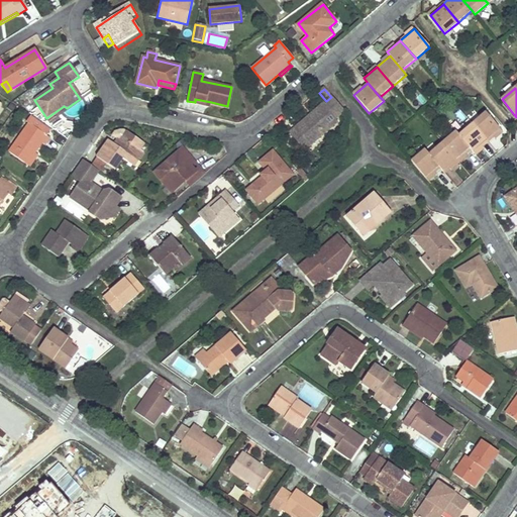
[(345,112),(332,98),(324,105),(313,114),(315,117),(305,125),(303,122),(296,128),(311,145),(338,123),(336,120),(345,112)]
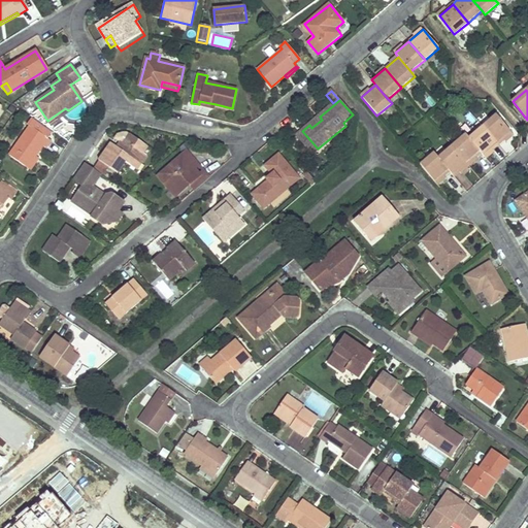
[(495,114),(483,126),(498,144),(512,133),(495,114)]
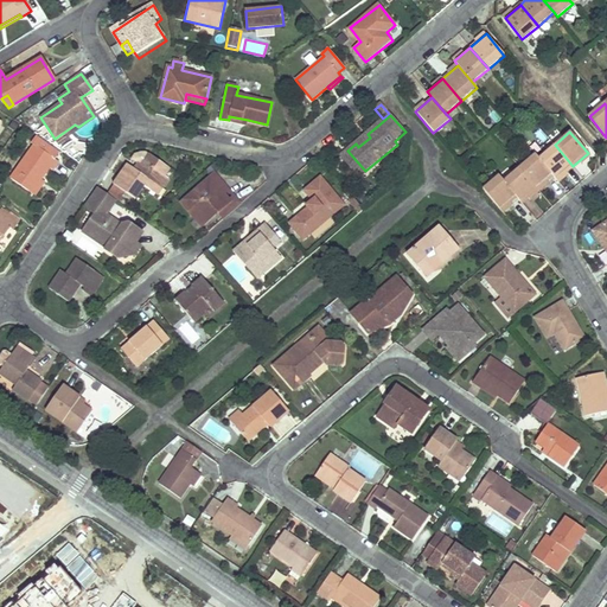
[(370,138),(368,134),(356,144),(358,147),(370,138)]
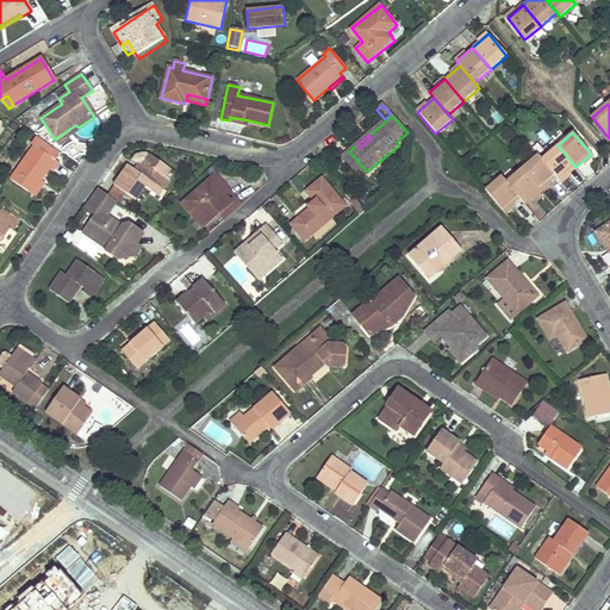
[(61,153),(36,136),(31,144),(33,145),(10,180),(30,194),(39,179),(48,168),(51,170),(57,162),(55,161),(61,153)]
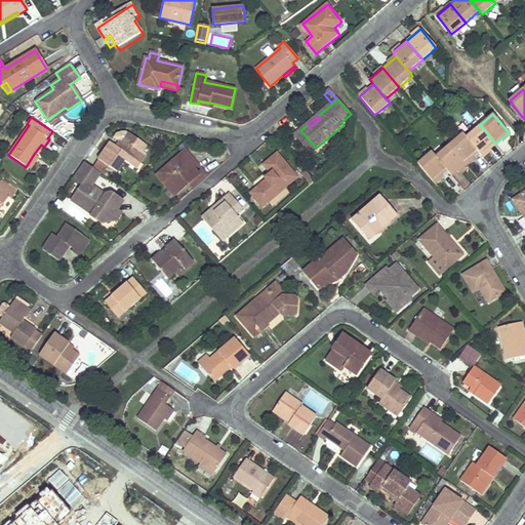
[(480,125),(477,127),(493,146),(495,144),(480,125)]
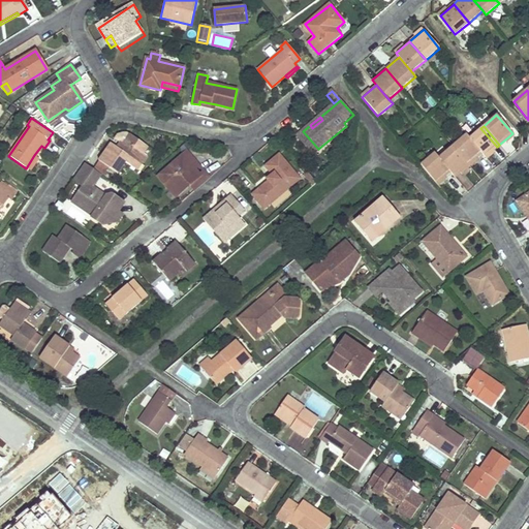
[(480,128),(469,138),(481,153),(485,157),(497,147),(480,128)]
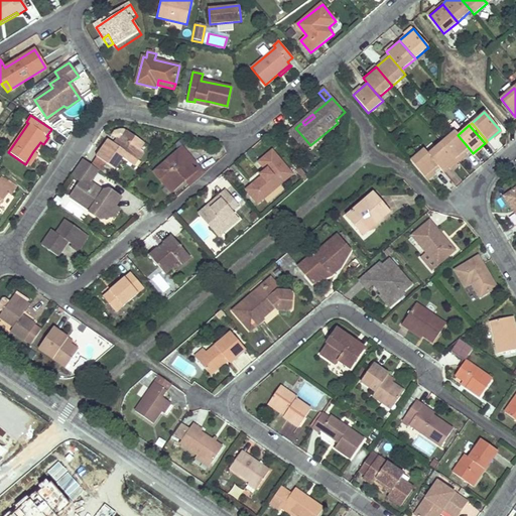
[(310,145),(295,128),(289,132),(304,150),(310,145)]
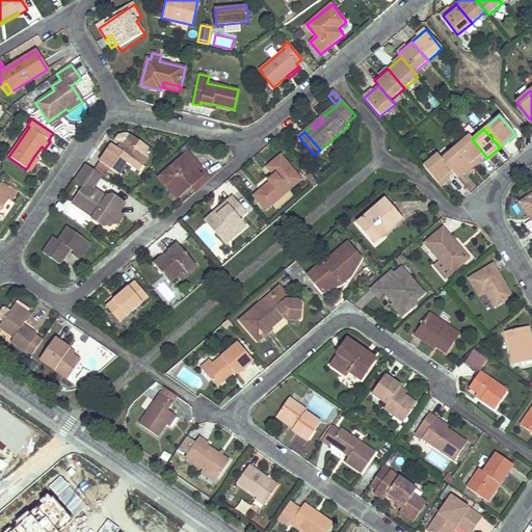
[(141,163),(144,159),(148,156),(143,153),(148,148),(130,134),(118,150),(111,144),(100,161),(117,175),(126,163),(131,166),(137,159),(141,163)]
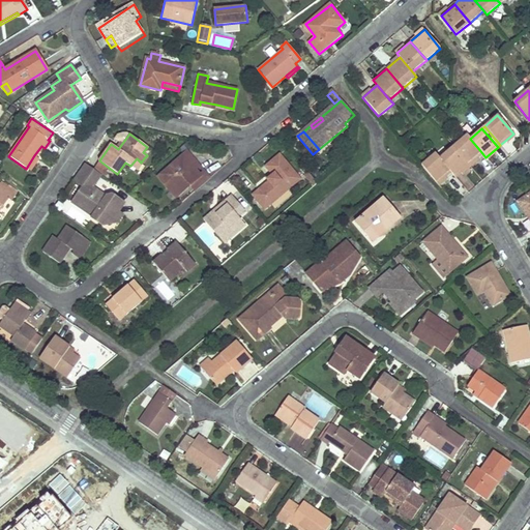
[(467,135),(453,146),(470,165),(482,153),(470,139),(467,135)]
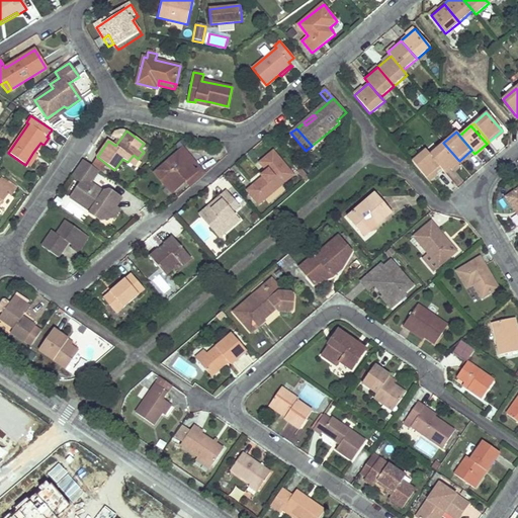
[(443,143),(429,154),(441,167),(445,173),(459,161),(443,143)]
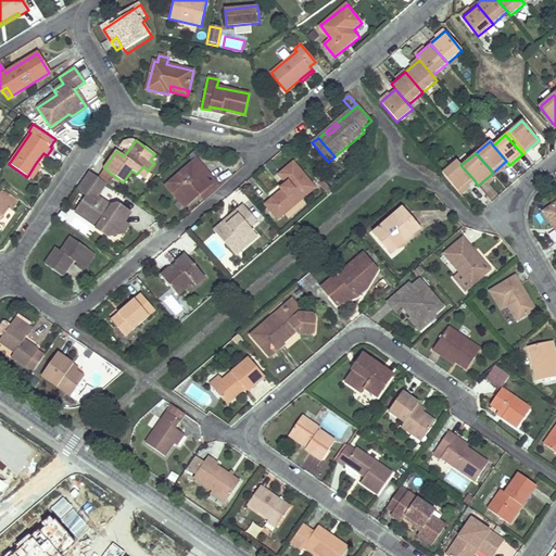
[(213,180),(196,160),(191,163),(200,174),(209,185),(213,180)]
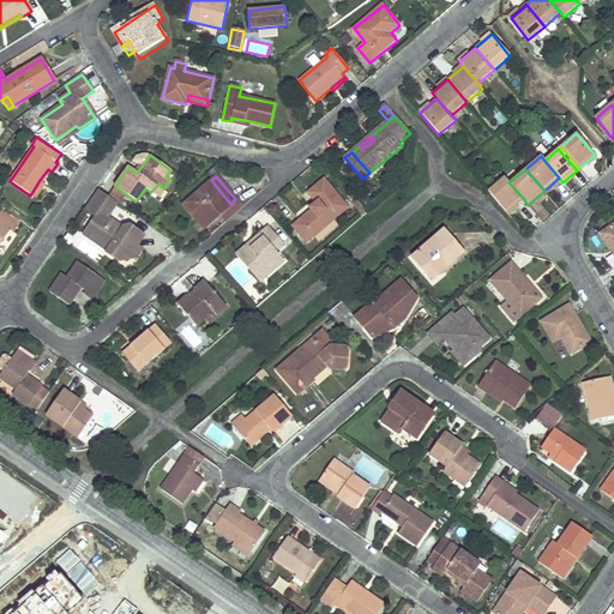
[(523,198),(509,182),(504,176),(487,191),(506,212),(523,198)]
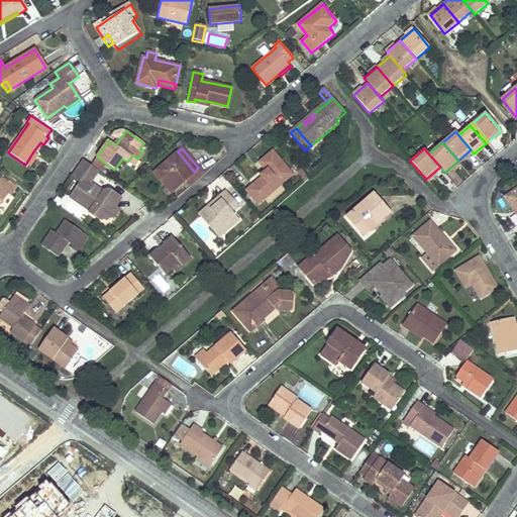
[(262,162),(265,166),(268,169),(261,174),(263,176),(246,190),(259,204),(294,175),(274,150),(262,162)]
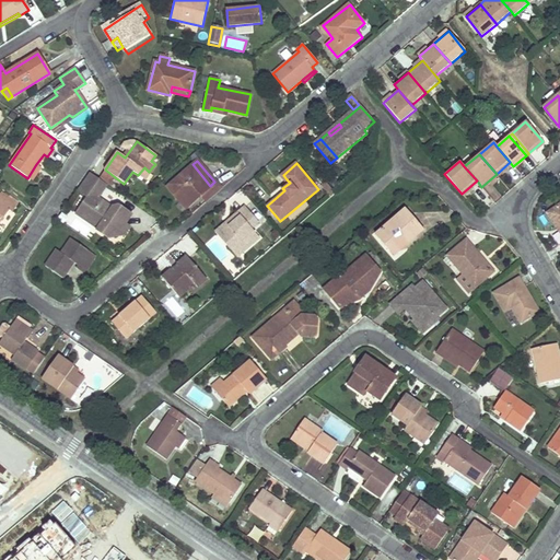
[(32,181),(41,167),(36,164),(27,178),(32,181)]
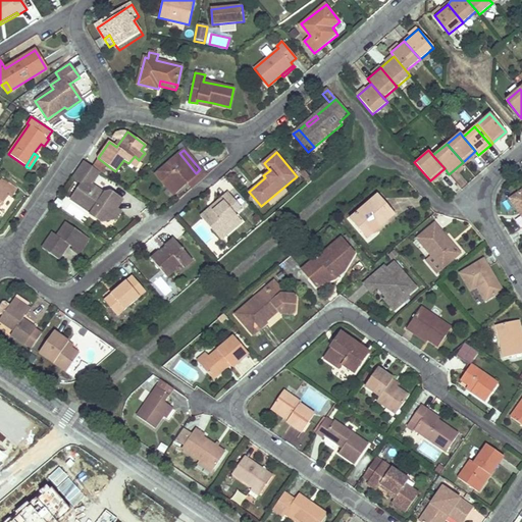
[(196,173),(188,163),(179,153),(157,171),(174,192),(185,183),(190,189),(205,175),(200,169),(196,173)]
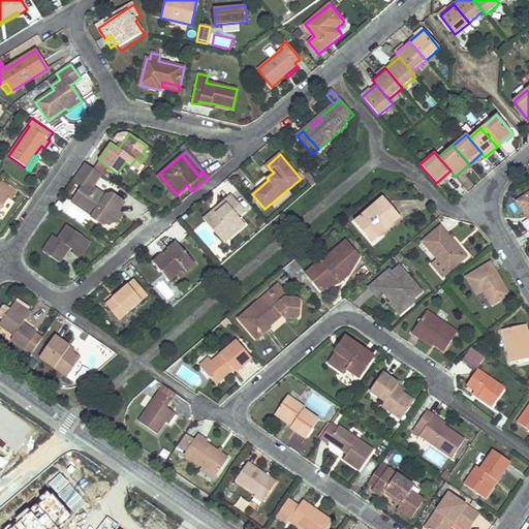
[(130,165),(135,169),(141,162),(136,158),(130,165)]
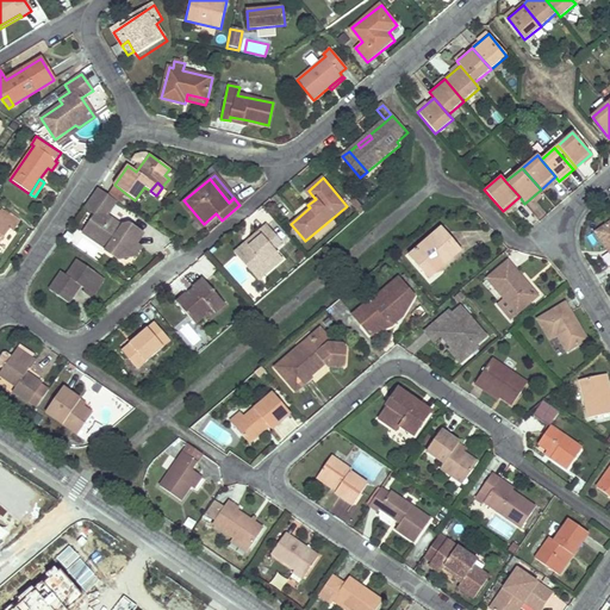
[(116,200),(98,188),(85,207),(94,213),(81,231),(106,249),(105,250),(117,260),(123,253),(130,250),(135,243),(142,234),(129,224),(120,226),(105,216),(116,200)]
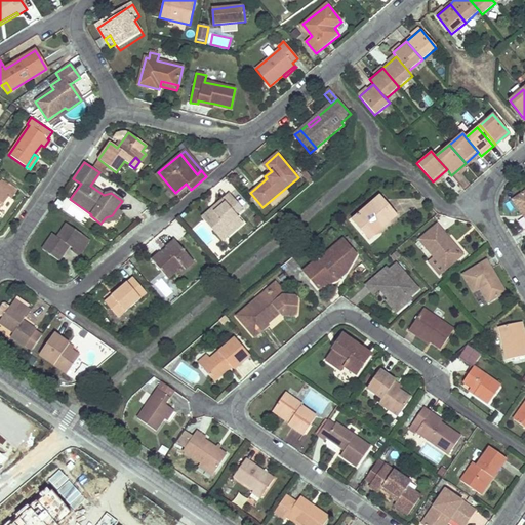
[(310,185),(314,180),(305,170),(303,172),(300,173),(310,185)]
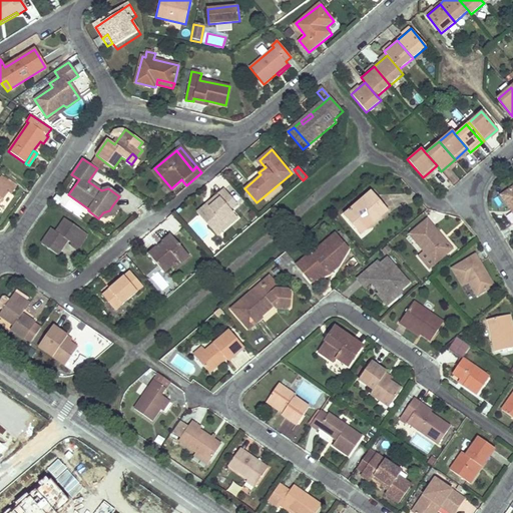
[(152,170),(168,190),(171,188),(154,168),(152,170)]
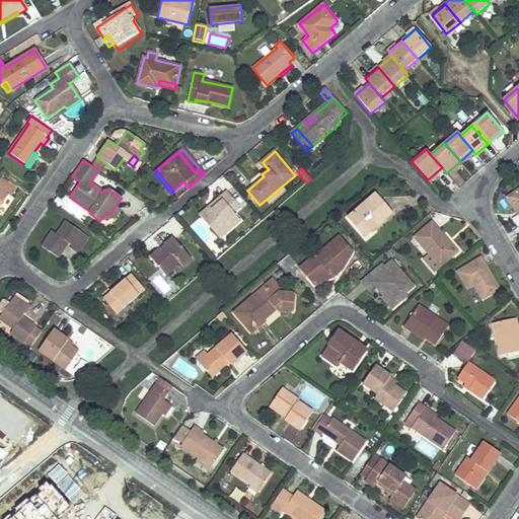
[(0,180),(0,205),(8,195),(10,196),(15,191),(1,180),(0,180)]
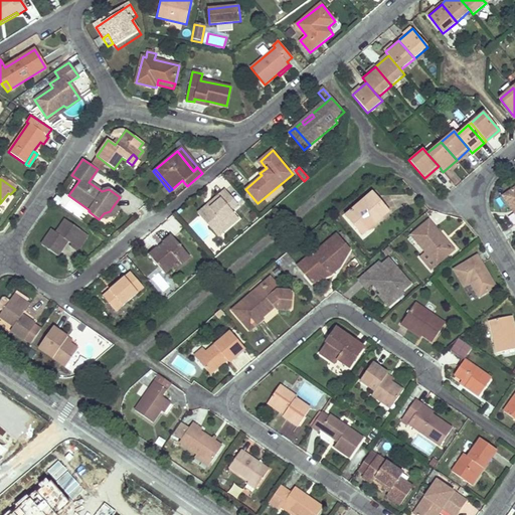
[(514,186),(506,193),(514,207),(514,212),(514,213),(514,186)]
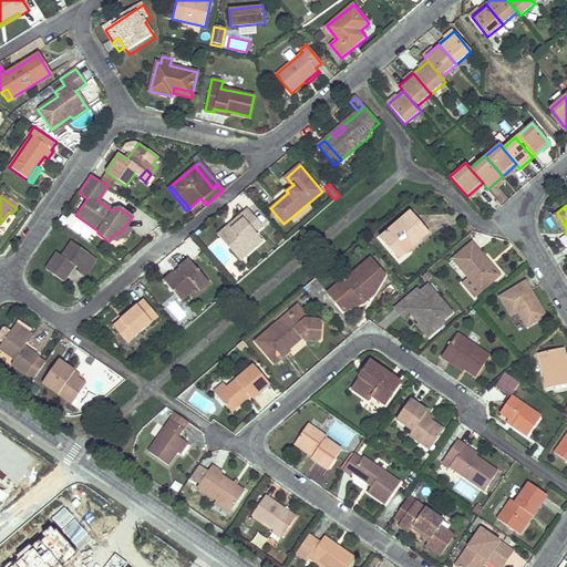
[(229,226),(218,235),(234,253),(239,248),(246,256),(263,241),(255,232),(261,226),(248,209),(239,217),(243,220),(232,229),(229,226)]
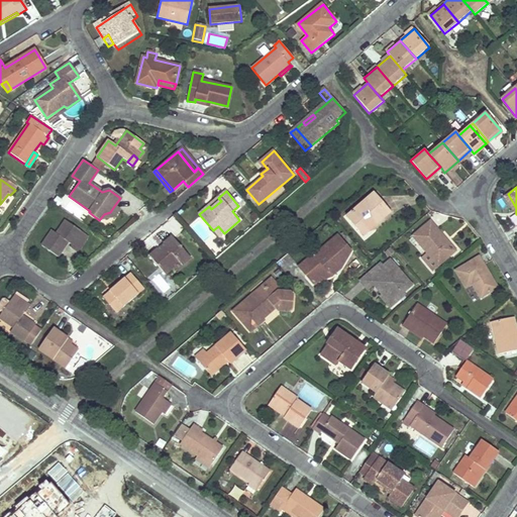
[(516,213),(516,208),(508,194),(504,197),(516,214),(516,213)]
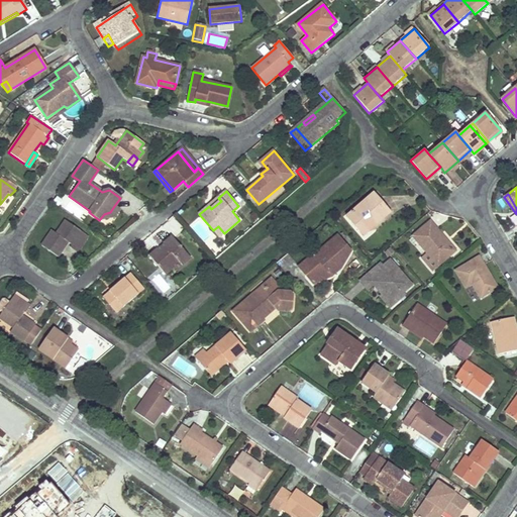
[(379,197),(373,200),(366,202),(368,207),(362,210),(359,207),(347,217),(360,232),(368,226),(374,224),(376,227),(387,217),(379,197)]
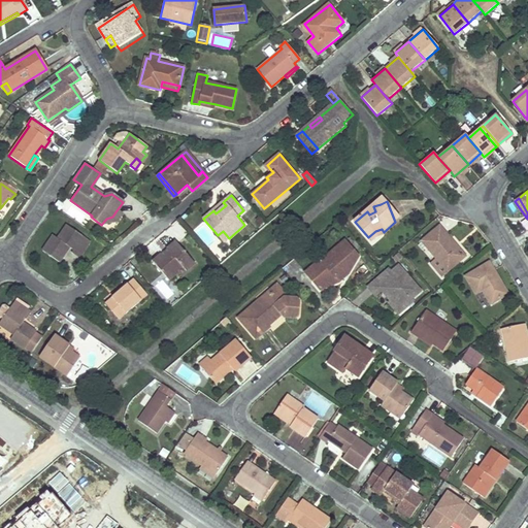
[(395,222),(401,217),(387,201),(395,222)]
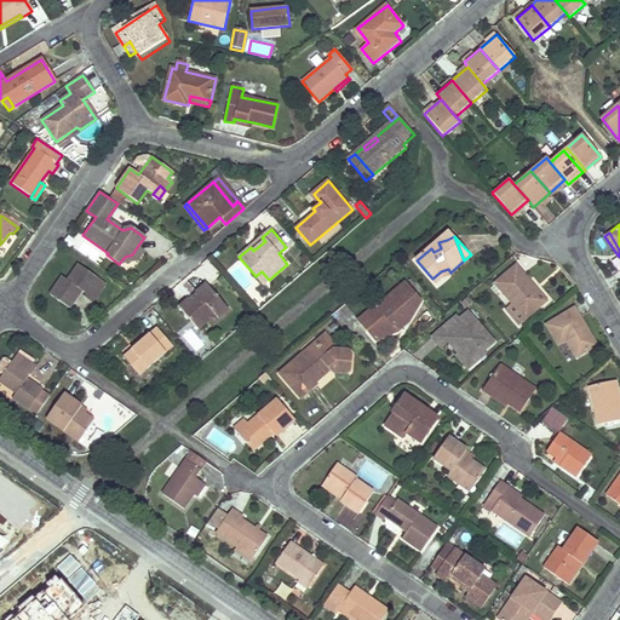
[(265,241),(262,237),(251,247),(253,251),(265,241)]
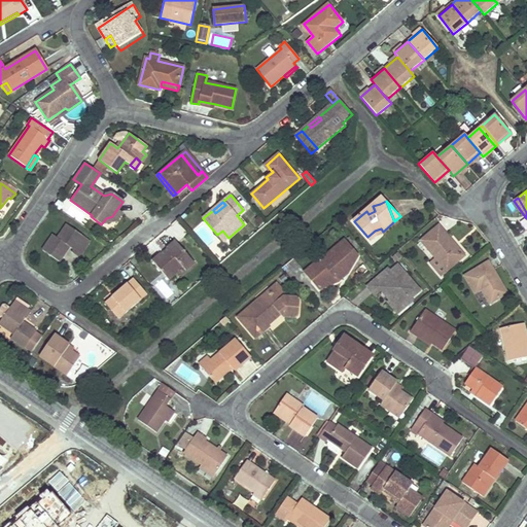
[(120,213),(116,210),(112,216),(106,218),(101,224),(113,222),(120,213)]
